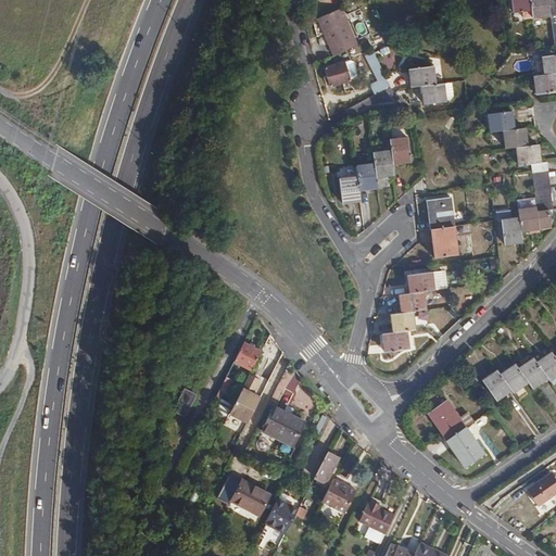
[(531,11),(530,0),(510,0),(513,13),(531,11)]
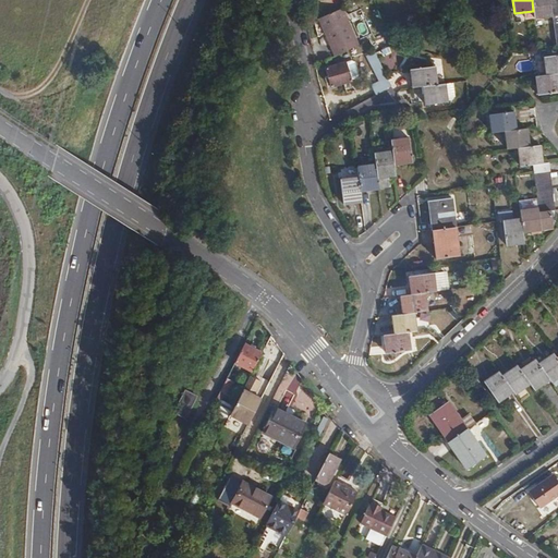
[(534,20),(552,17),(549,1),(549,0),(532,0),(533,11),(534,20)]
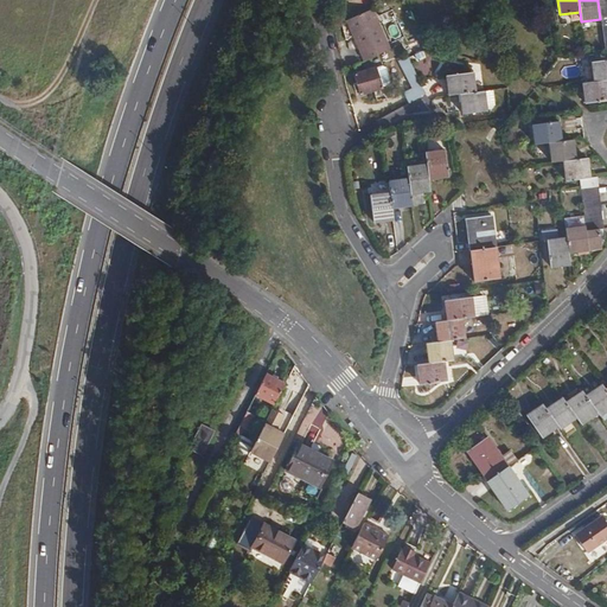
[(391,50),(374,7),(347,18),(365,61),(391,50)]
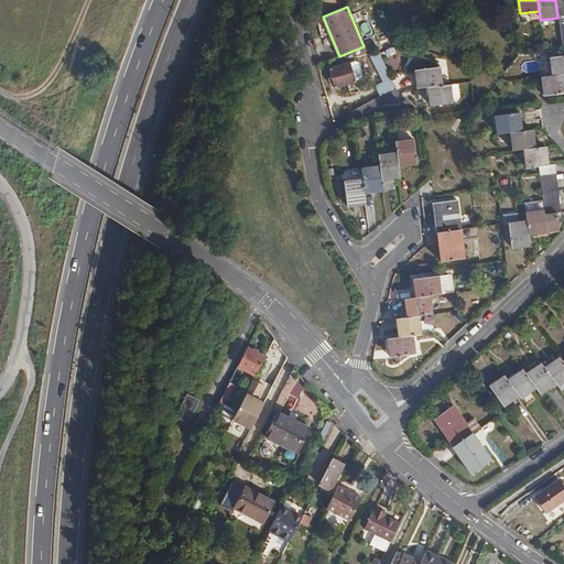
[(386,80),(377,86),(382,95),(397,87),(378,54),(372,57),(386,80)]
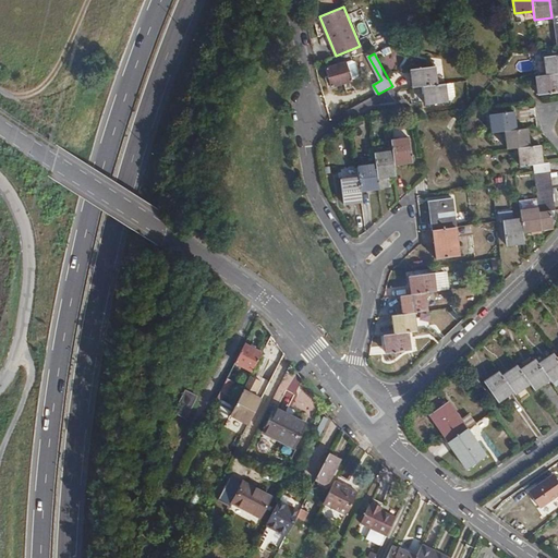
[(544,57),(546,75),(557,73),(557,55),(556,56),(544,57)]
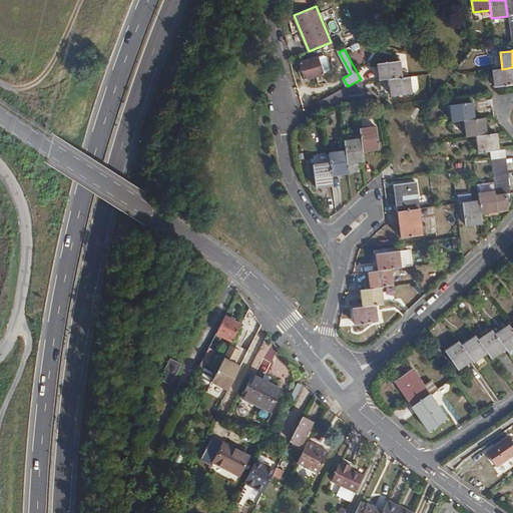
[(325,71),(330,70),(326,54),(321,55),(325,71)]
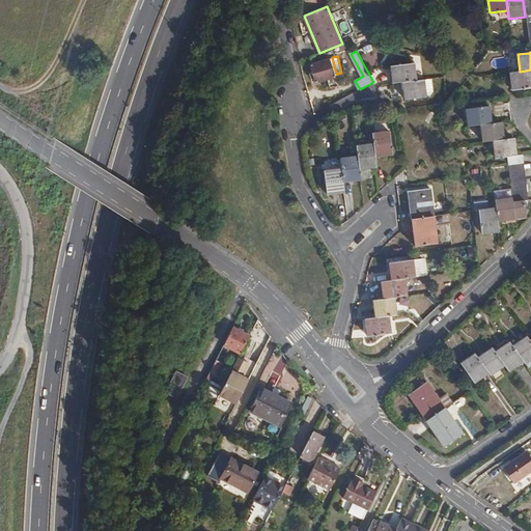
[(330,58),(310,64),(315,82),(335,77),(330,58)]
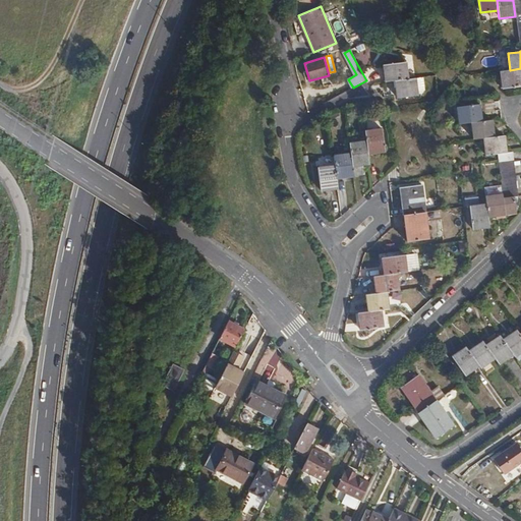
[(395,83),(407,81),(405,65),(382,68),(385,84),(395,83)]
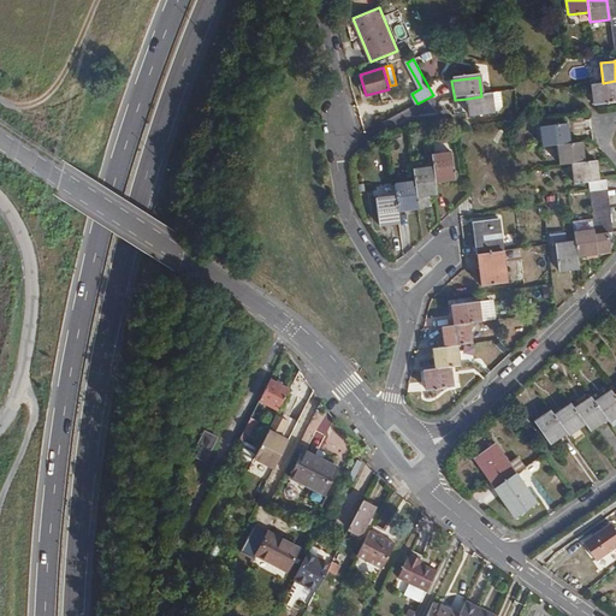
[(615,81),(603,83),(592,84),(596,114),(615,112),(615,81)]
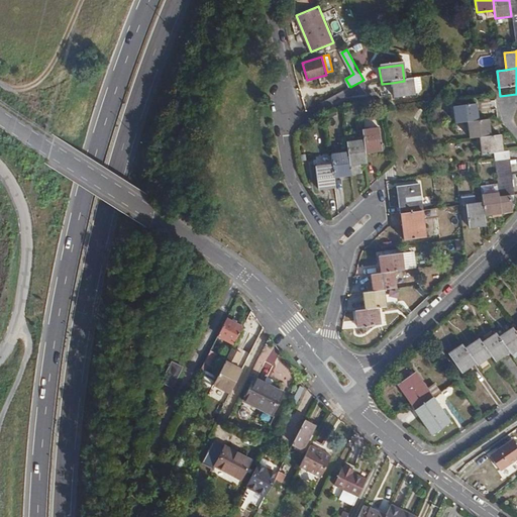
[(404,81),(392,83),(394,100),(416,97),(414,80),(404,81)]
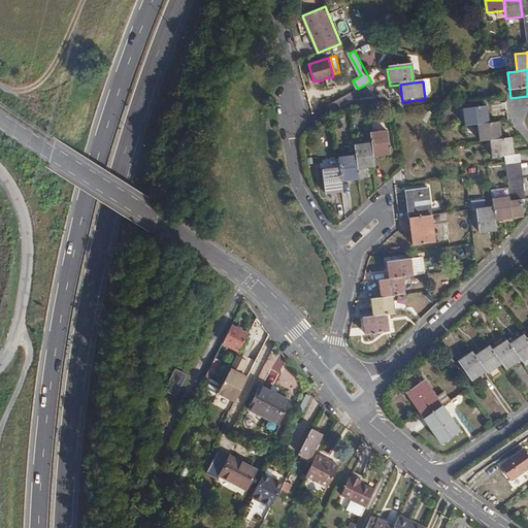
[(475,125),(487,123),(485,105),(462,108),(465,126),(475,125)]
